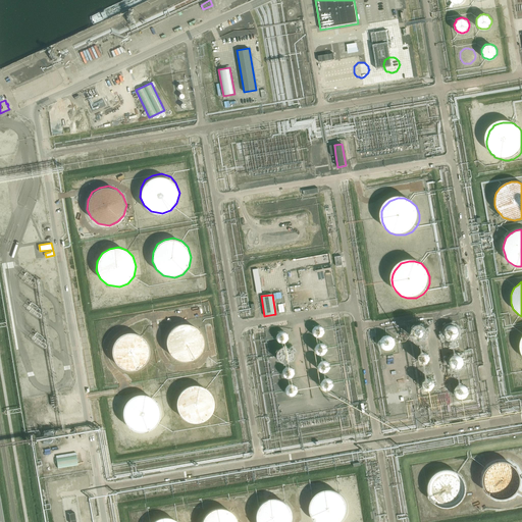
[(169,353),(176,358),(188,360),(196,357),(202,350),(204,340),(201,329),(195,324),(187,321),(177,322),(170,326),(166,334),(165,344),(169,353)]
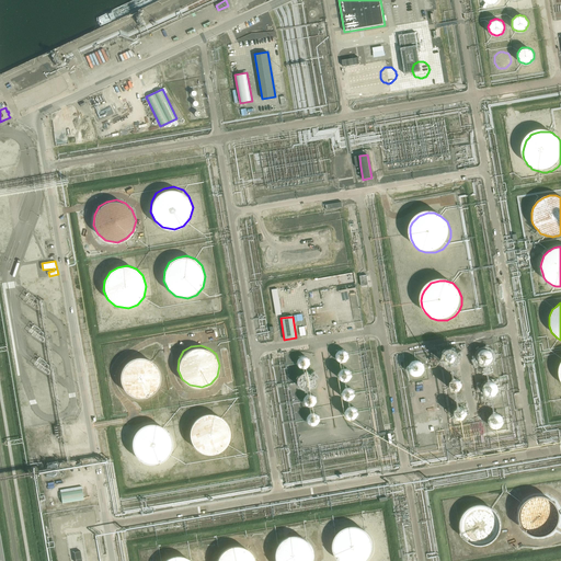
[(494,357),(494,355),(493,354),(493,353),(492,352),(491,351),(490,350),(489,350),(487,348),(485,348),(483,350),(482,350),(480,351),(479,352),(478,354),(478,355),(478,357),(478,358),(478,359),(479,362),(479,363),(480,364),(482,365),(483,365),(485,365),(487,365),(489,365),(490,364),(491,364),(492,362),(493,361),(494,358),(494,357)]
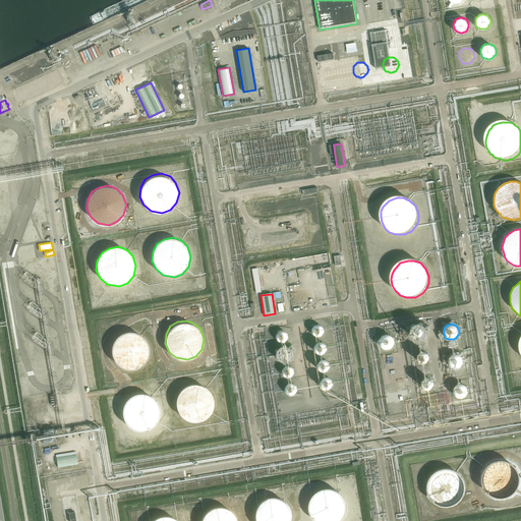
[(424,331),(424,330),(424,329),(423,327),(421,326),(419,325),(418,325),(416,326),(415,326),(415,327),(413,329),(413,331),(413,332),(414,333),(415,334),(415,335),(416,336),(418,336),(420,336),(421,336),(422,335),(423,334),(424,333),(424,332),(424,331)]
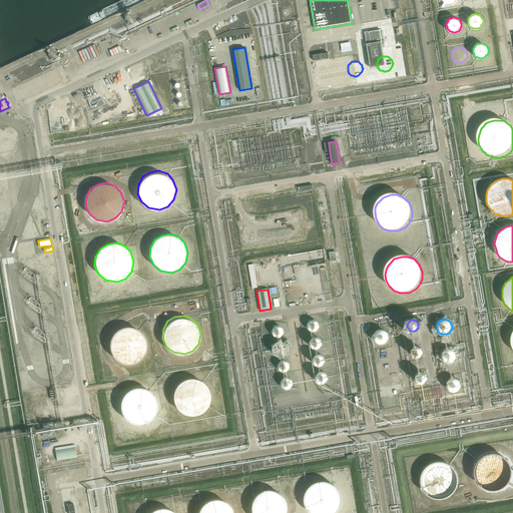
[(321,326),(321,325),(321,324),(320,322),(318,321),(317,321),(315,322),(314,323),(313,324),(313,325),(313,327),(314,328),(315,329),(317,330),(318,329),(319,329),(320,328),(321,327),(321,326)]
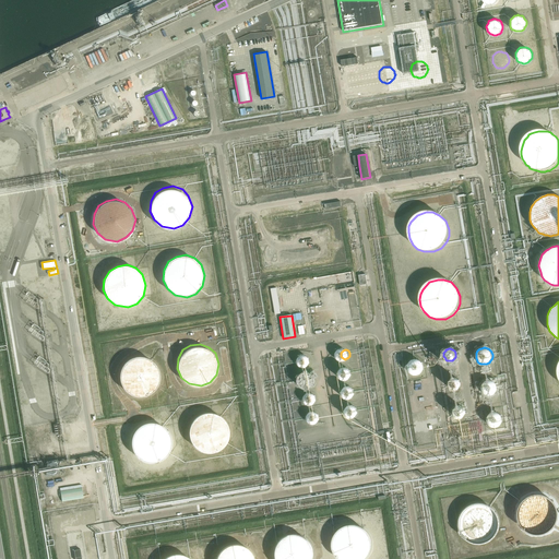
[(123,388),(131,394),(143,396),(152,392),(158,385),(162,375),(158,364),(152,357),(142,354),(132,355),(125,360),(120,368),(119,378),(123,388)]
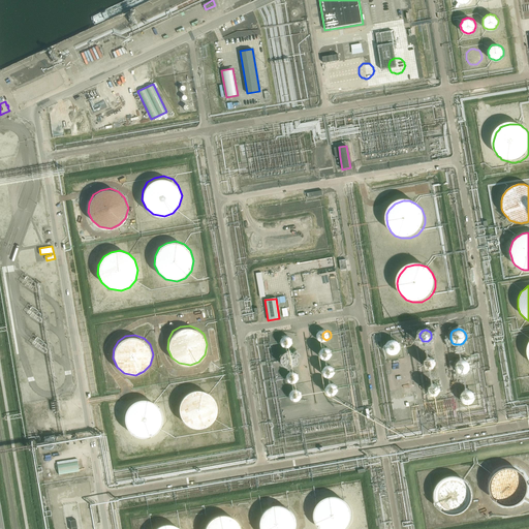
[(293,341),(293,339),(292,338),(290,337),(289,337),(287,337),(286,338),(285,339),(285,341),(285,342),(286,344),(287,345),(289,345),(290,345),(292,344),(293,343),(293,341)]
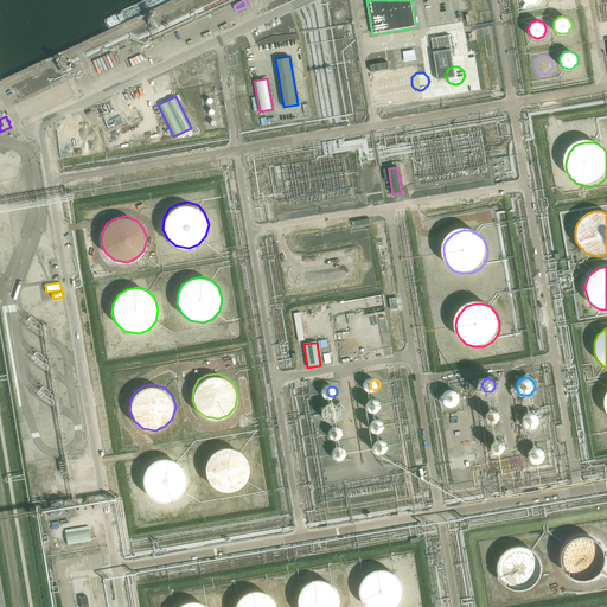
[(460,397),(460,396),(459,394),(459,393),(458,391),(457,390),(454,389),(453,389),(452,389),(449,389),(448,389),(446,390),(445,391),(443,393),(443,394),(442,395),(442,397),(442,398),(442,400),(443,402),(445,403),(446,404),(447,406),(448,406),(451,406),(452,406),(454,406),(455,404),(457,404),(458,402),(459,401),(460,400),(460,397)]
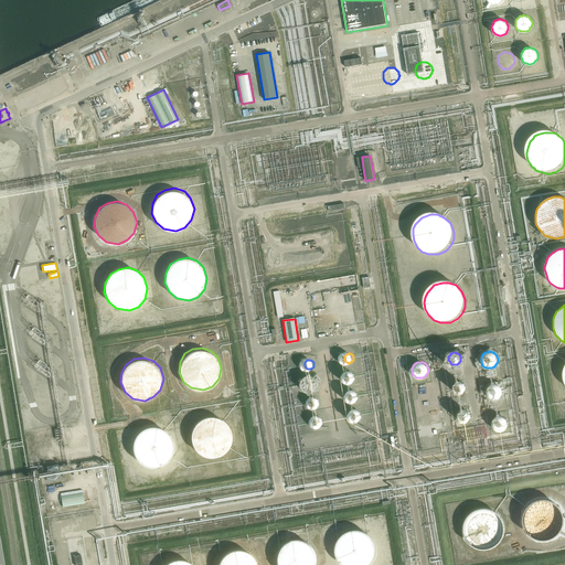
[(358,376),(356,374),(356,373),(355,372),(354,372),(353,372),(351,372),(350,373),(349,374),(348,375),(348,376),(349,377),(349,380),(350,380),(351,381),(352,381),(354,381),(355,380),(356,379),(358,376)]
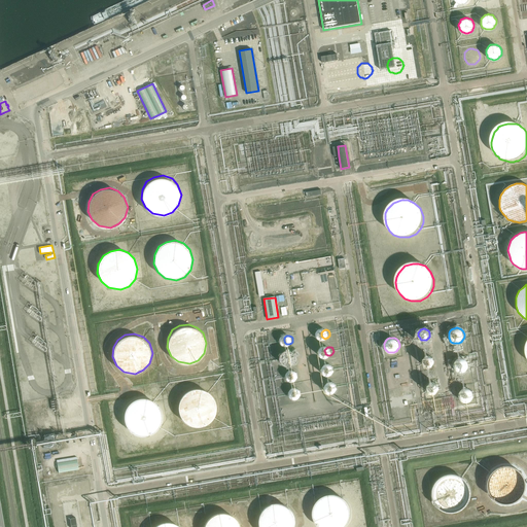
[(295,358),(295,357),(294,355),(293,354),(292,354),(291,354),(290,354),(288,355),(287,356),(287,358),(287,359),(288,361),(289,362),(291,362),(293,362),(294,361),(295,360),(295,358)]
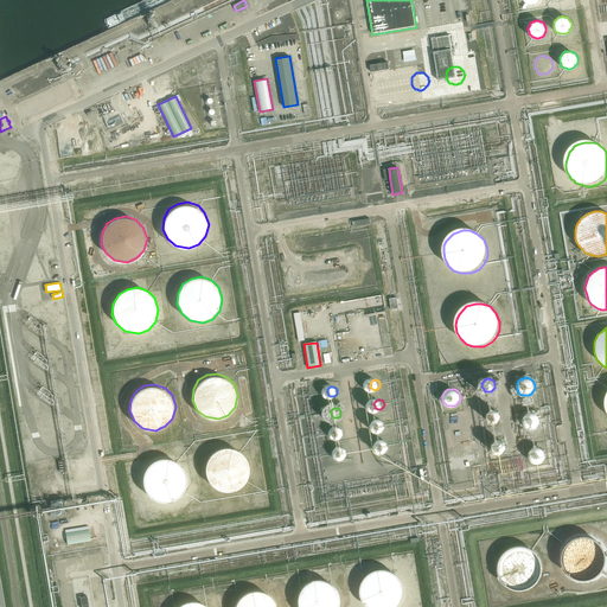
[(500,416),(500,415),(499,413),(498,410),(497,410),(496,409),(493,408),(492,408),(491,408),(490,409),(487,410),(486,411),(485,413),(485,415),(485,416),(485,417),(485,419),(486,421),(487,422),(490,423),(492,425),(493,423),(496,423),(497,423),(498,422),(499,421),(499,420),(500,417),(500,416)]
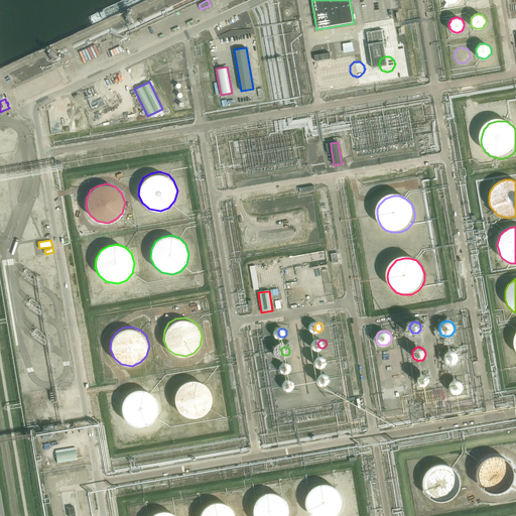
[(459,358),(459,357),(458,355),(458,354),(456,353),(455,352),(454,351),(452,351),(450,351),(449,351),(448,351),(446,352),(445,353),(445,354),(444,355),(444,357),(444,358),(444,359),(444,361),(445,362),(446,363),(447,364),(448,365),(450,365),(452,365),(453,365),(455,364),(456,364),(457,363),(457,362),(458,361),(459,359),(459,358)]
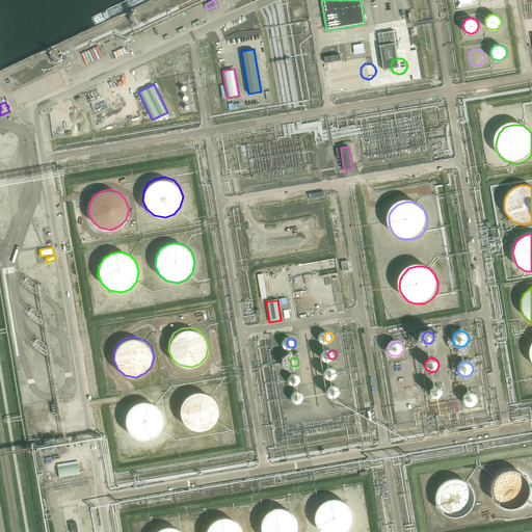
[(339,373),(339,371),(338,369),(337,369),(335,368),(333,369),(331,369),(330,371),(330,373),(330,374),(331,375),(333,376),(334,377),(335,377),(337,376),(338,376),(339,374),(339,373)]
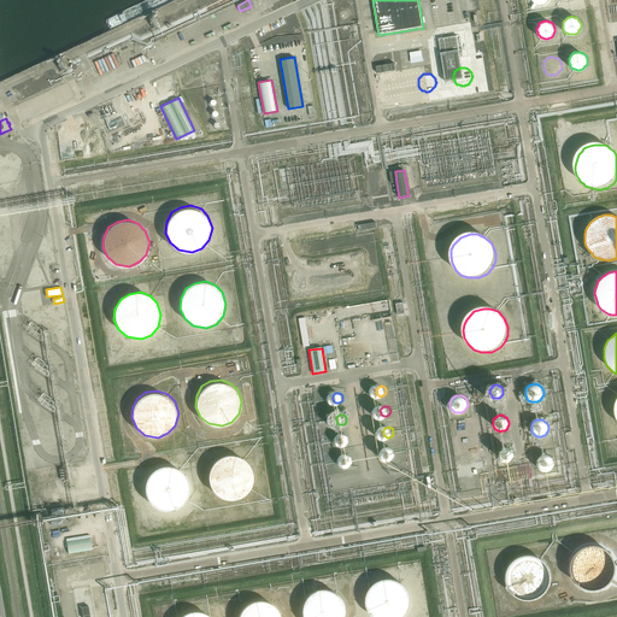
[(350,440),(350,438),(348,436),(347,435),(345,435),(344,435),(341,436),(340,438),(340,440),(340,441),(341,444),(342,445),(345,445),(346,445),(348,444),(350,442),(350,440)]
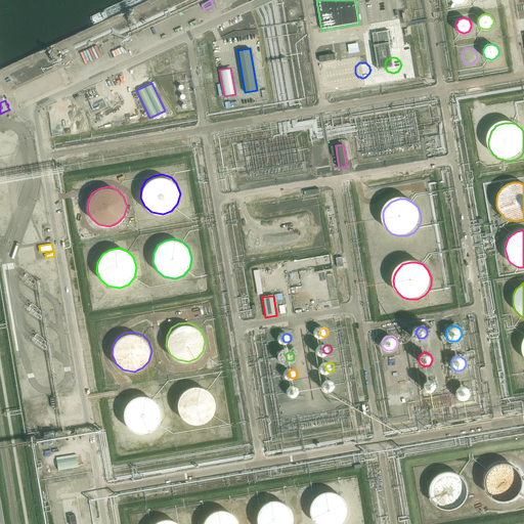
[(435,384),(435,383),(435,382),(434,381),(433,380),(432,379),(431,378),(430,378),(428,378),(427,378),(426,379),(425,380),(424,381),(423,383),(423,384),(423,385),(424,386),(424,387),(425,388),(427,389),(428,390),(429,390),(430,390),(431,389),(432,389),(433,388),(434,386),(435,385),(435,384)]
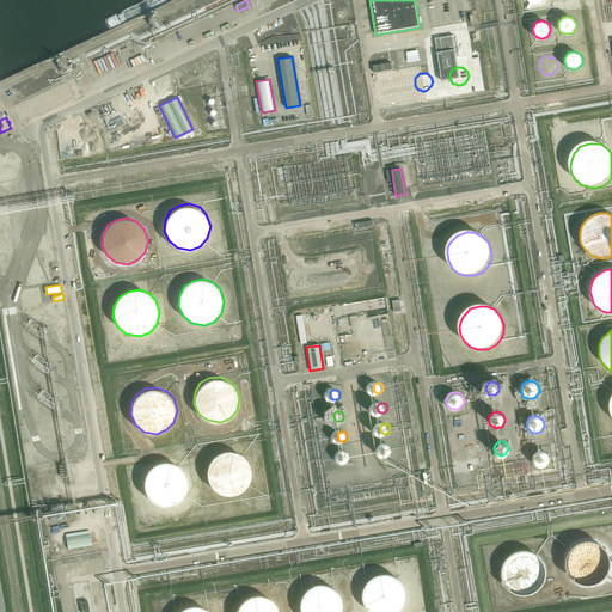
[(393,451),(392,448),(391,447),(391,446),(390,446),(389,446),(386,446),(385,446),(384,447),(383,448),(383,451),(383,452),(384,453),(385,454),(387,456),(390,456),(391,454),(392,452),(393,451)]
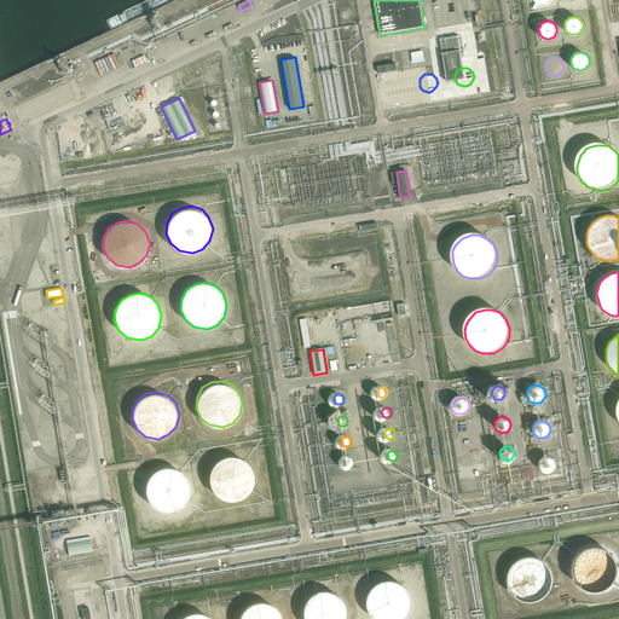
[(214,493),(223,499),(236,502),(246,498),(253,490),(256,478),(253,466),(246,458),(235,456),(224,457),(215,462),(210,472),(209,482),(214,493)]
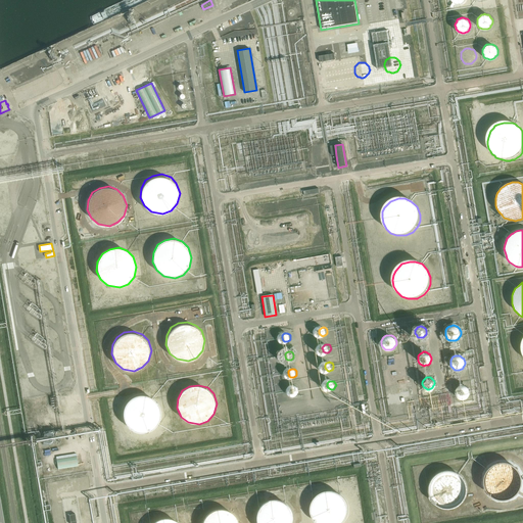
[(470,392),(470,391),(469,389),(469,388),(468,387),(467,386),(466,385),(464,385),(463,385),(461,385),(460,385),(459,386),(458,387),(457,388),(456,389),(456,390),(456,392),(456,393),(456,394),(457,396),(457,397),(458,398),(460,398),(462,399),(464,399),(465,398),(466,398),(467,397),(468,396),(469,395),(470,393),(470,392)]
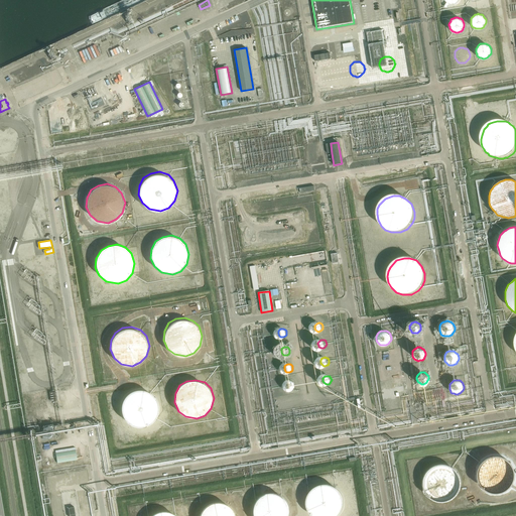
[(296,387),(296,385),(295,384),(294,383),(292,383),(291,383),(290,383),(289,384),(288,385),(288,387),(288,388),(289,390),(290,391),(292,391),(293,391),(295,390),(296,389),(296,387)]
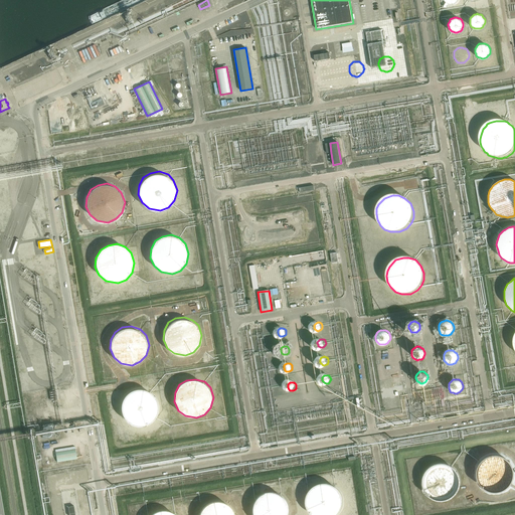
[(125,418),(132,424),(143,425),(151,422),(157,416),(160,406),(156,396),(151,390),(142,387),(133,388),(126,393),(122,400),(121,409),(125,418)]
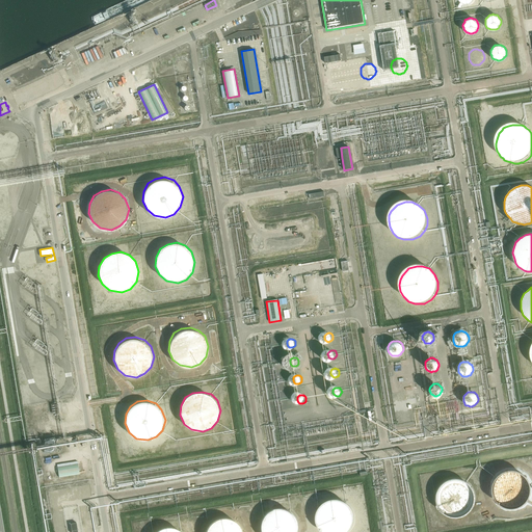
[(79,473),(77,462),(57,467),(59,477),(79,473)]
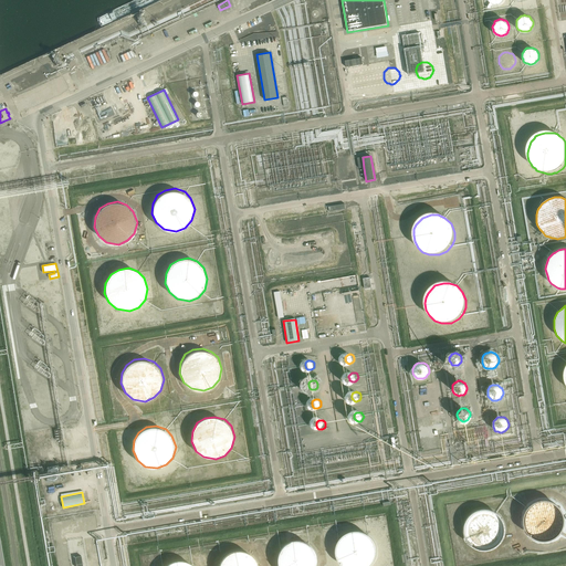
[(564,520),(564,515),(563,512),(562,510),(561,507),(558,505),(555,503),(552,501),(549,500),(547,500),(543,500),(542,500),(540,500),(535,501),(532,503),(530,505),(527,509),(525,512),(524,516),(524,520),(524,524),(525,527),(527,531),(530,533),(531,534),(533,536),(537,538),(541,540),(544,540),(547,540),(552,538),(553,537),(555,536),(558,534),(561,531),(563,527),(564,524),(564,520)]
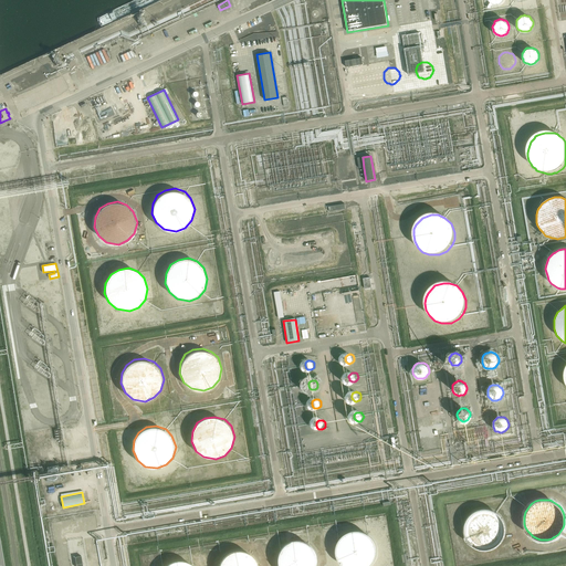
[(468,542),(475,548),(489,551),(498,546),(504,540),(506,528),(503,517),(496,511),(486,507),(478,509),(470,514),(464,522),(463,532),(468,542)]
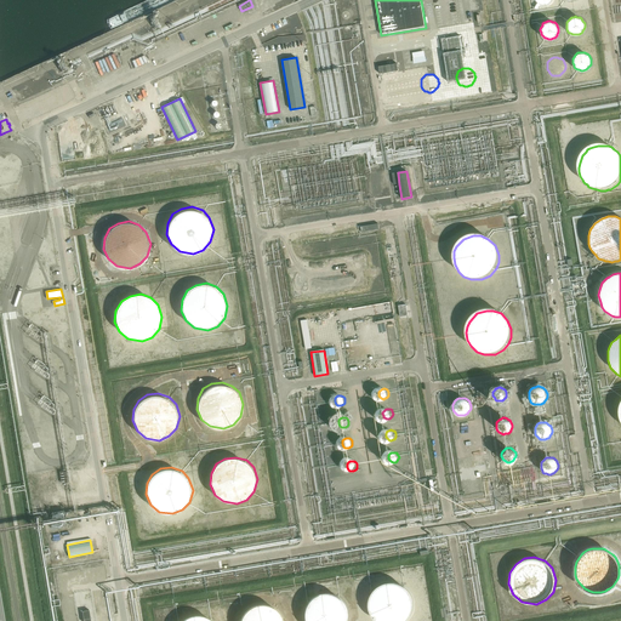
[(372,617),(375,620),(405,620),(411,615),(414,603),(410,591),(403,584),(393,580),(382,582),(374,587),(369,597),(368,608),(372,617)]
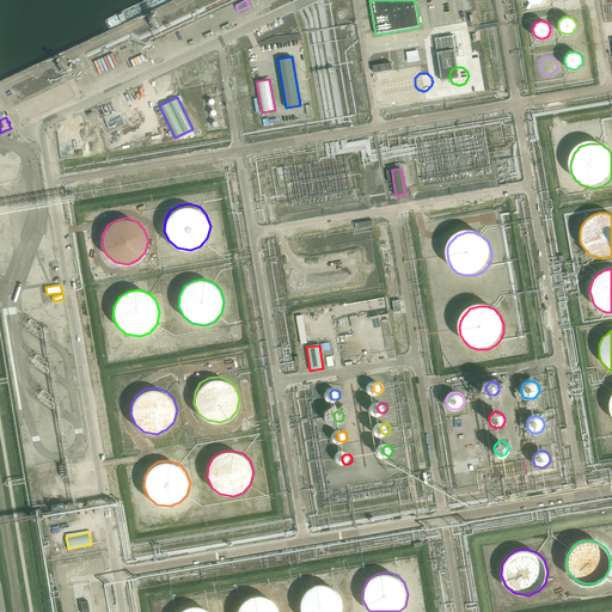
[(300,611),(342,611),(346,604),(341,592),(335,585),(324,582),(313,583),(305,588),(300,598),(299,609),(300,611)]
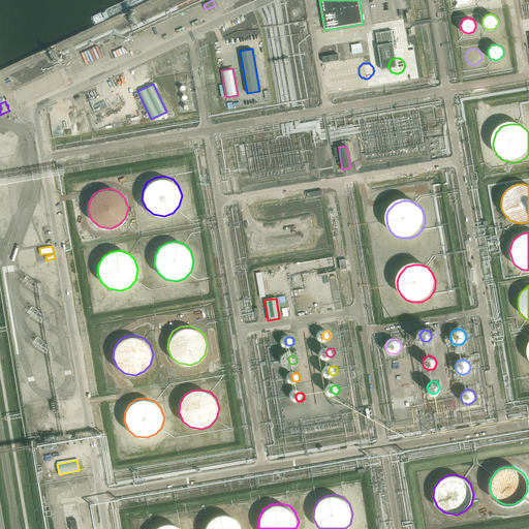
[(242,528),(240,522),(234,517),(225,514),(216,515),(209,519),(205,527),(204,528),(242,528)]
